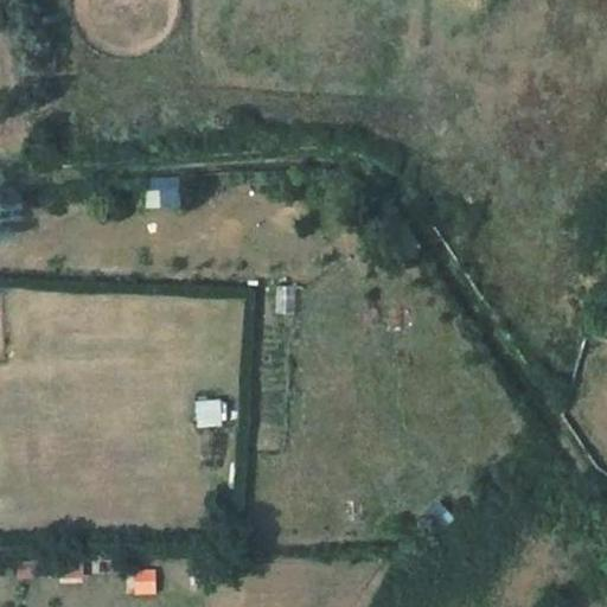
[(179,208),(178,176),(142,178),(145,210),(179,208)]
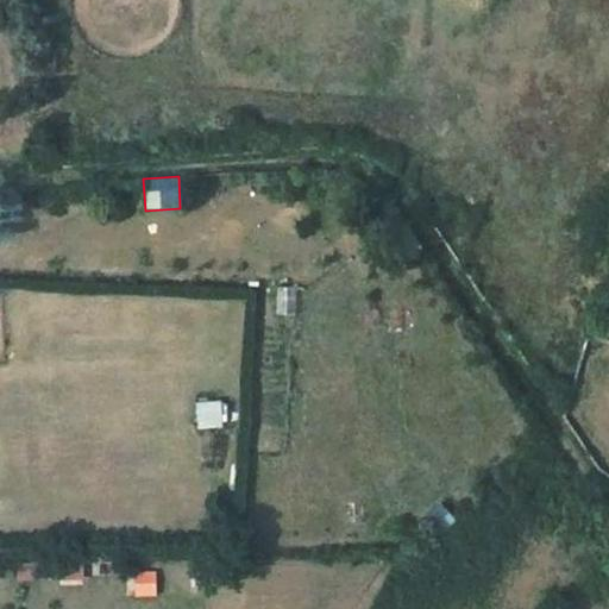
[(195,427),(220,428),(221,400),(195,400),(195,427)]
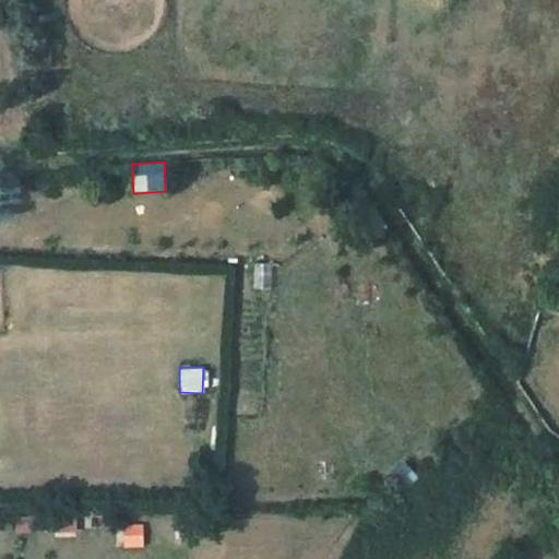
[(401,487),(416,477),(406,462),(391,471),(401,487)]
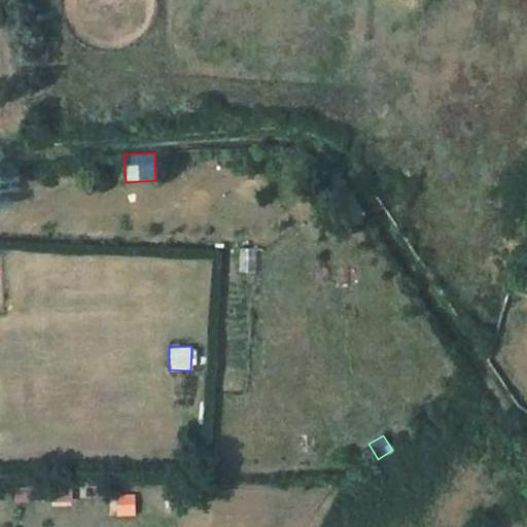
[(72,499),(71,484),(47,486),(49,501),(72,499)]
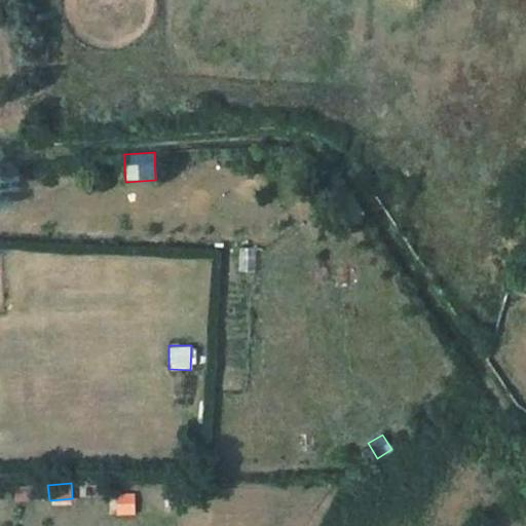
[(111,516),(136,515),(135,492),(110,494),(111,516)]
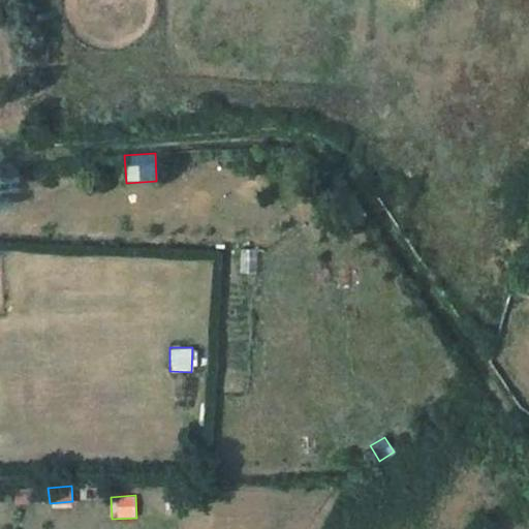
All buildings are outlined.
